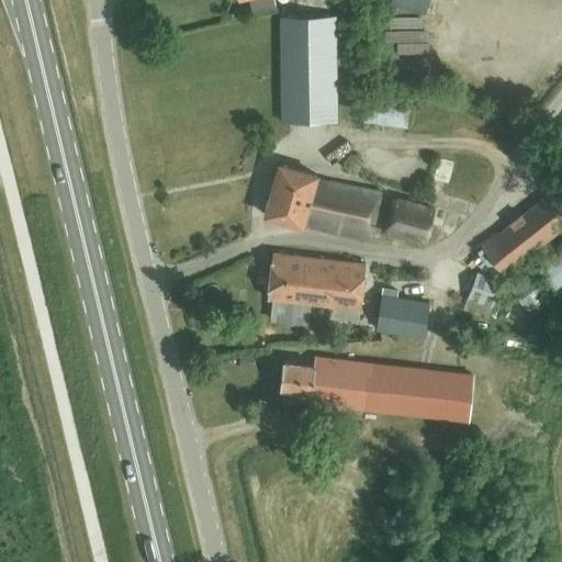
[(249,0),(251,9),(276,3),(274,0),(249,0)]
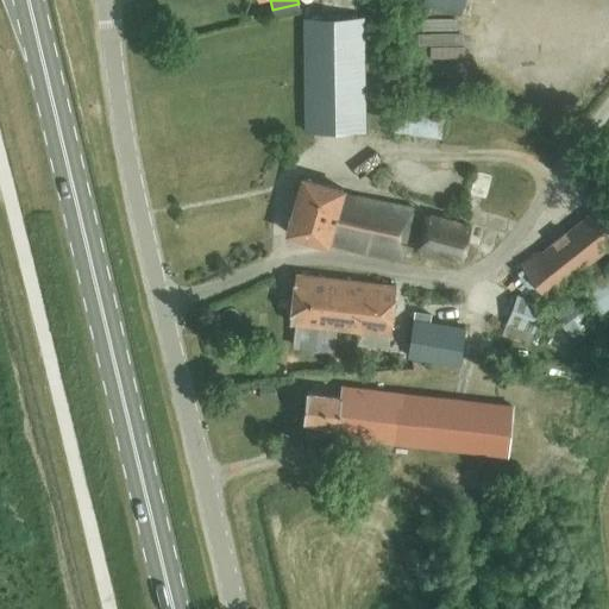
[(307,130),(364,130),(362,16),(305,17),(307,130)]
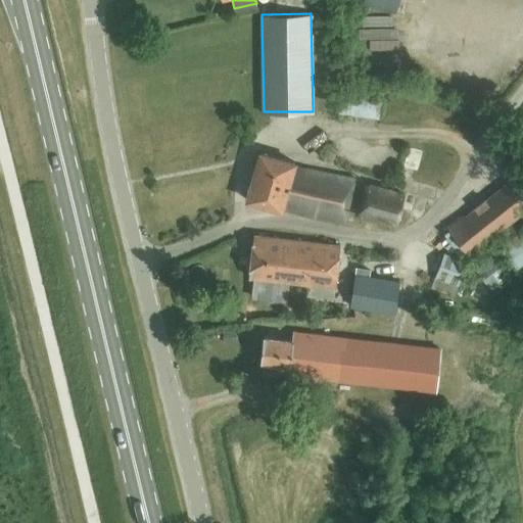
[(389,67),(411,76),(424,41),(402,33),(389,67)]
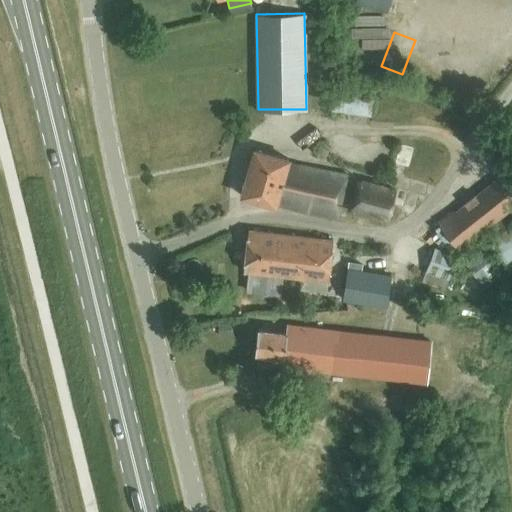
[(371,119),(373,95),(334,92),(332,116),(371,119)]
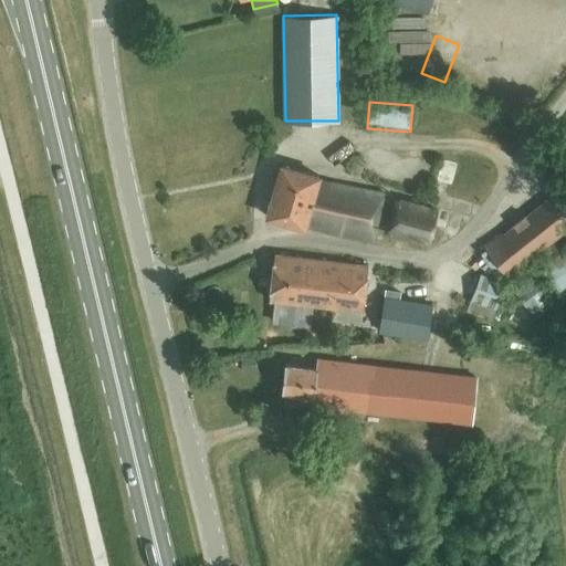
[(273,191),(326,207),(377,217),(383,191),(317,177),(317,176),(281,166),(273,191)]
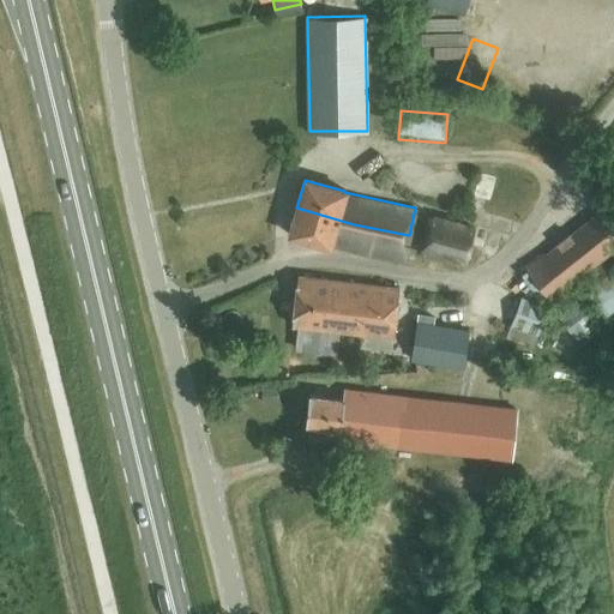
[(354,224),(296,208),(289,235),(329,247),(330,242),(367,251),(404,258),(409,235),(354,224)]
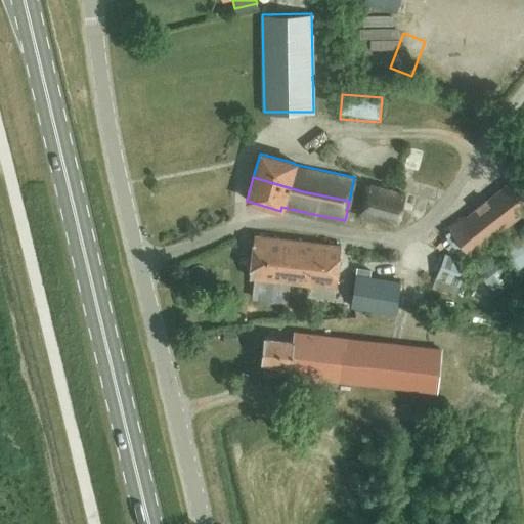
[(523,189),(514,178),(466,216),(486,242),(523,211),(523,189)]
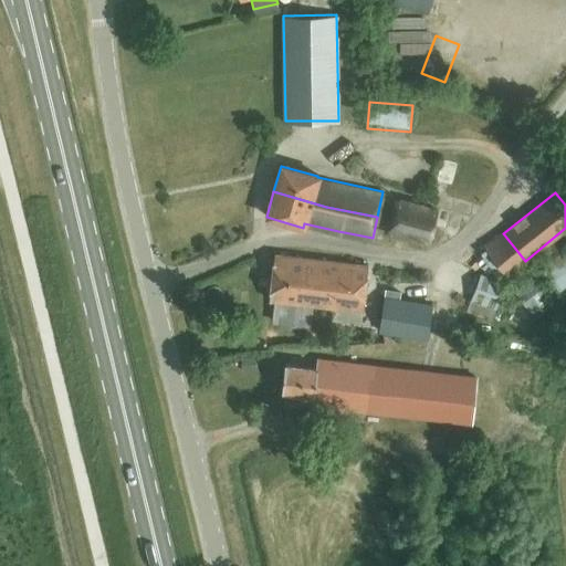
[(429,244),(438,207),(394,197),(384,234),(429,244)]
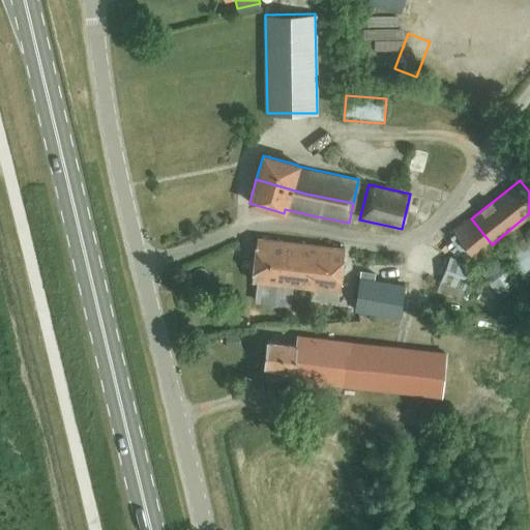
[(252,280),(319,288),(340,290),(345,247),(257,237),(252,280)]
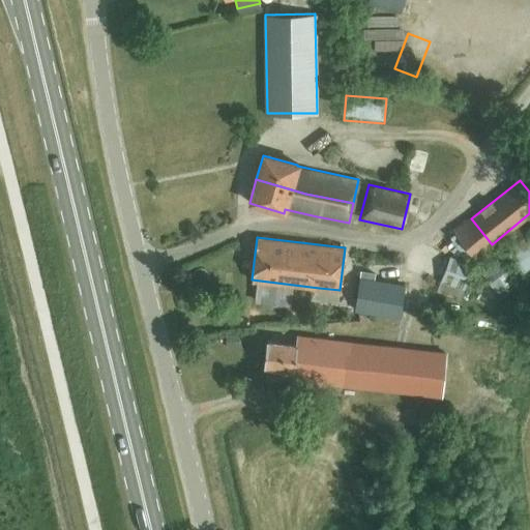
[(499,290),(524,271),(506,248),(483,267),(499,290)]
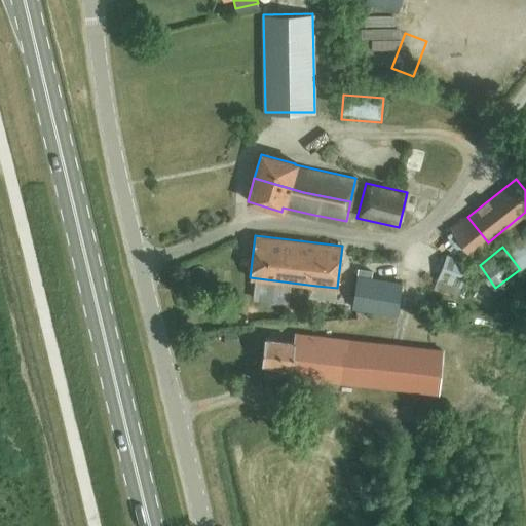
[(447,253),(441,270),(434,289),(456,297),(463,278),(468,261),(447,253)]
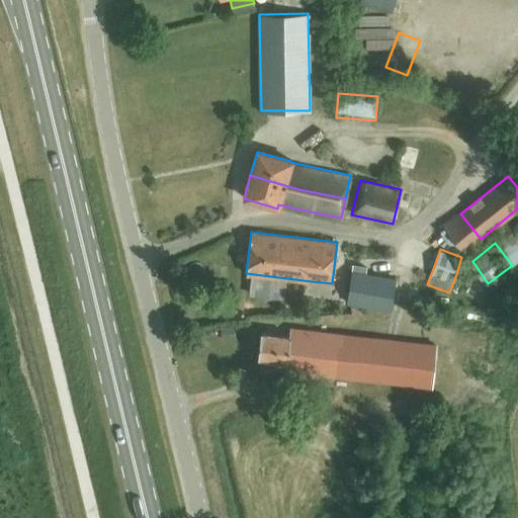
[(367,265),(353,263),(348,301),(391,309),(396,276),(366,272),(367,265)]
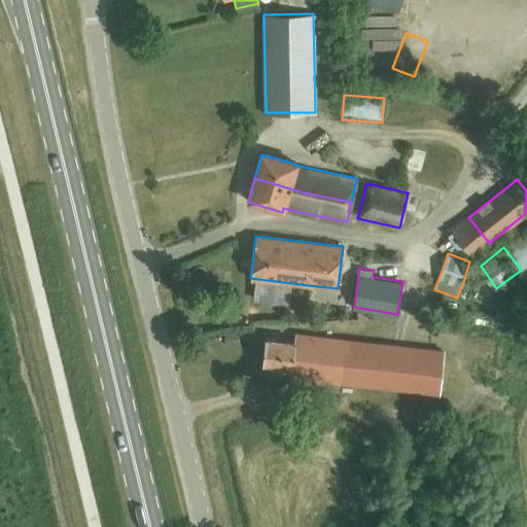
[(291,375),(346,382),(346,384),(401,391),(438,393),(444,349),(405,345),(352,339),(351,341),(296,334),(295,342),(266,338),(262,363),(292,367),(291,375)]
